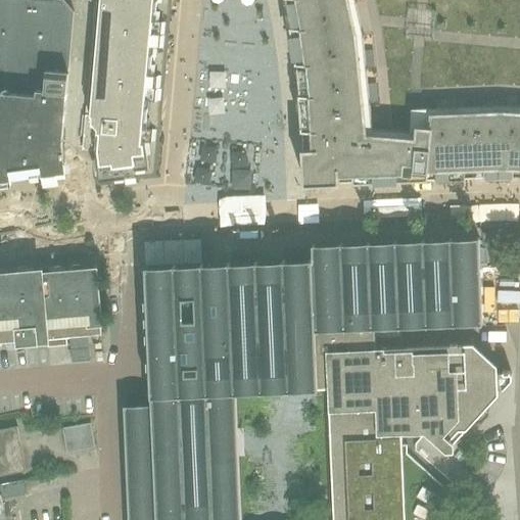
[(0,177),(62,170),(59,138),(69,14),(59,2),(35,0),(0,0),(0,177)]
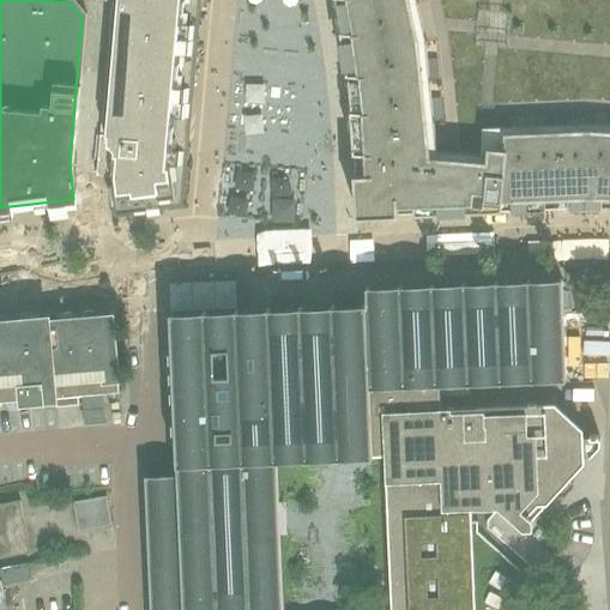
[(106,177),(109,179),(112,179),(116,179),(115,185),(109,189),(113,216),(179,206),(194,0),(102,0),(102,5),(107,5),(97,139),(94,138),(91,162),(95,162),(94,176),(106,177)]
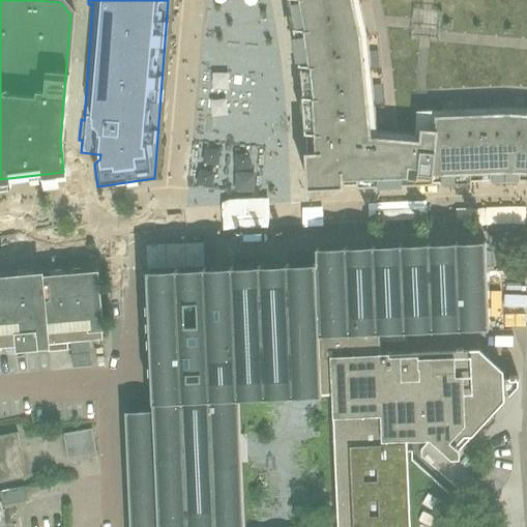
[(304,153),(305,189),(411,185),(479,182),(518,181),(526,181),(526,0),(281,0),(297,96),(305,151),(305,153),(304,153)]
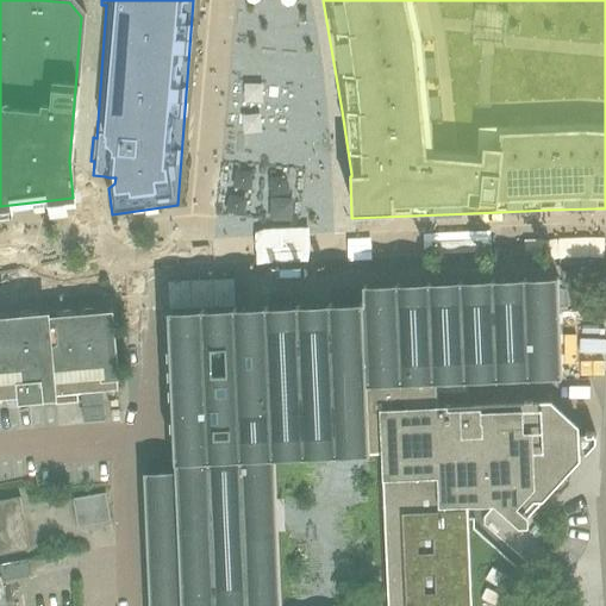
[(310,63),(257,62),(256,101),(308,102),(310,63)]
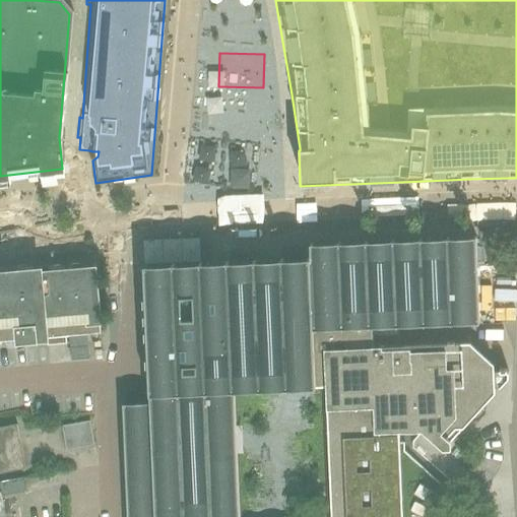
[(141,267),(144,336),(146,371),(147,398),(147,404),(121,405),(125,513),(126,516),(400,516),(397,446),(397,432),(417,431),(421,433),(440,452),(449,452),(448,444),(459,431),(461,432),(466,427),(466,426),(466,423),(479,407),(491,396),(492,390),(498,389),(506,380),(506,375),(503,373),(491,374),(491,369),(471,351),(466,346),(418,348),(379,350),(379,348),(369,348),(368,329),(476,324),(474,267),(473,240),(308,246),(309,260),(275,262),(141,267)]
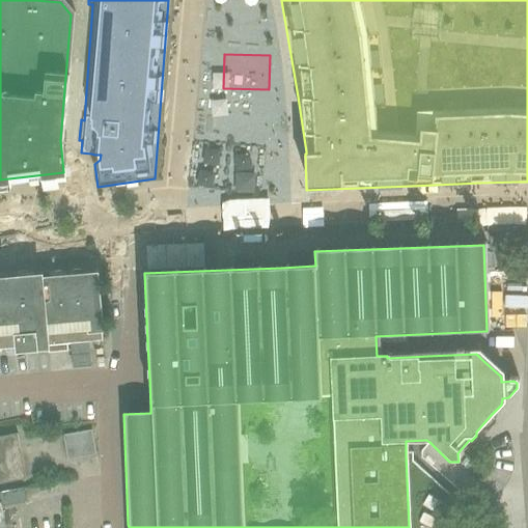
[(0,351),(100,342),(94,275),(39,280),(38,276),(0,279),(0,351)]
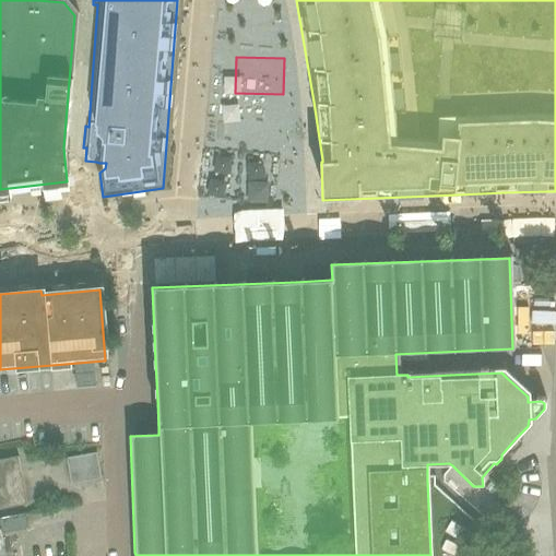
[(92,362),(72,364),(74,390),(94,388),(92,362)]
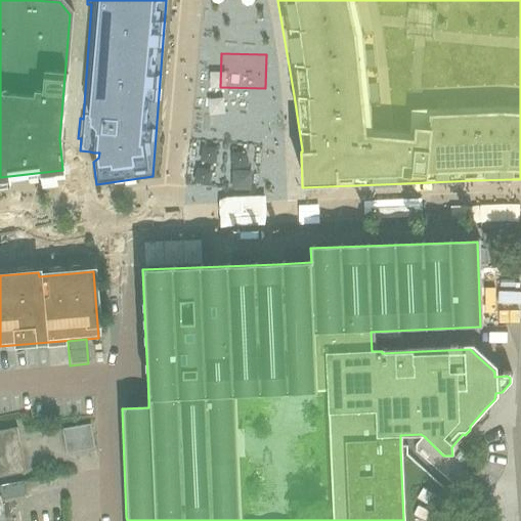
[(52,353),(53,375),(69,374),(68,352),(52,353)]
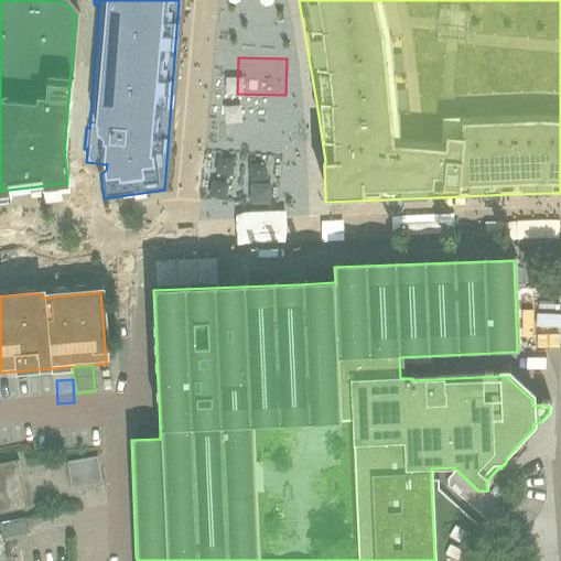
[(93,460),(78,463),(84,488),(98,485),(93,460)]
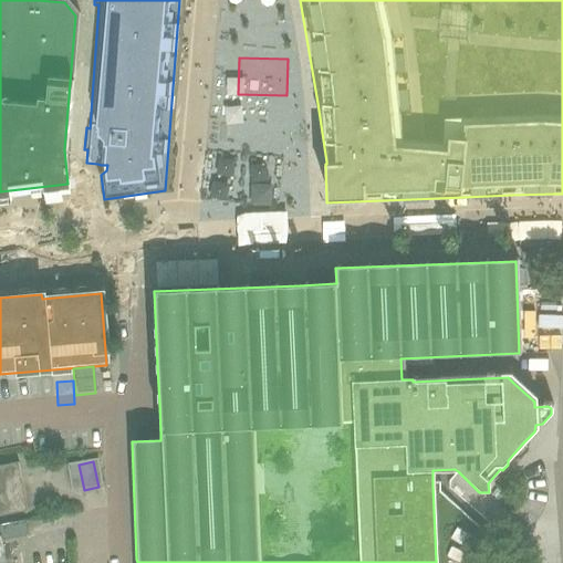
[(0,517),(24,512),(16,464),(0,466),(0,517)]
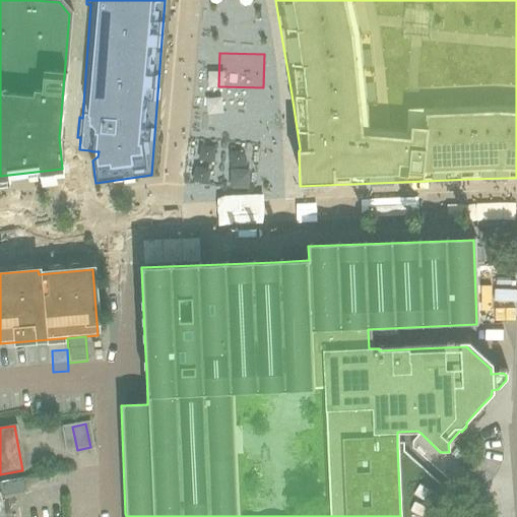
[(77,450),(72,427),(59,429),(63,453),(77,450)]
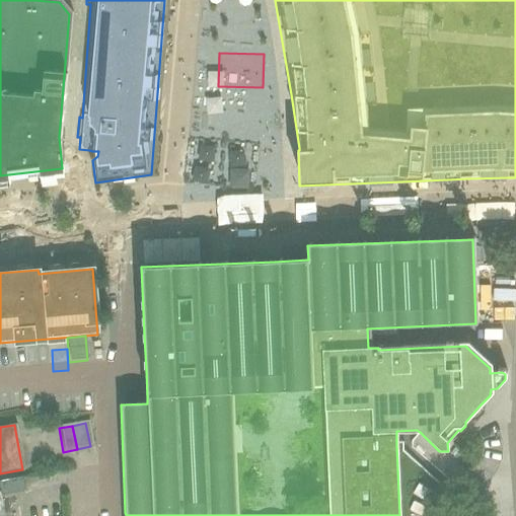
[(4,515),(1,497),(22,493),(19,478),(0,482),(0,515),(4,515)]
